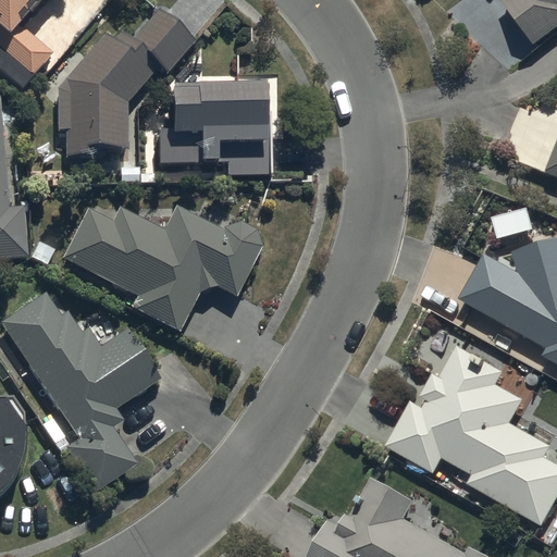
[(0,0),(0,51),(29,78),(52,52),(20,24),(40,0),(0,0)]
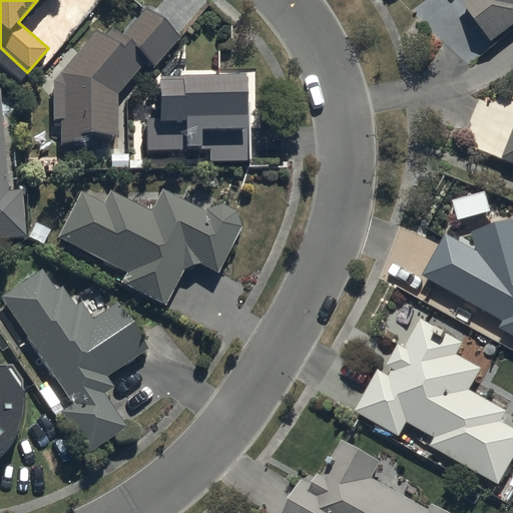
[(512,0),(462,0),(491,37),(512,19),(512,0)]
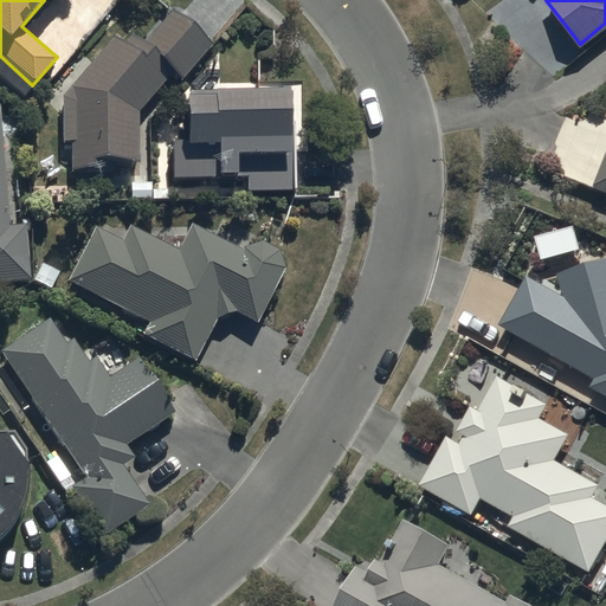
[(69,88),(71,171),(134,169),(133,110),(172,70),(181,79),(211,49),(172,11),(139,45),(123,31),(69,88)]
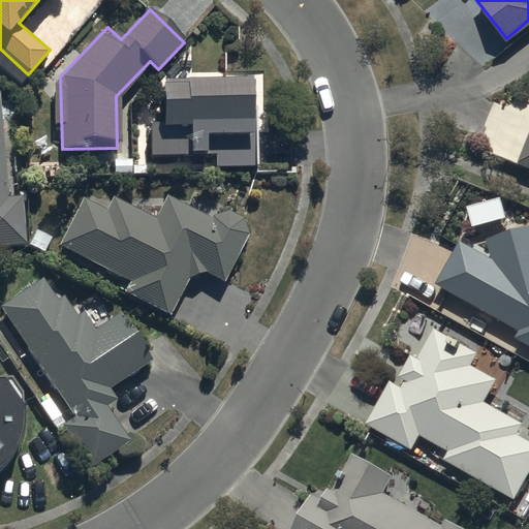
[(148,169),(254,164),(250,76),(159,81),(161,121),(145,122),(148,169)]
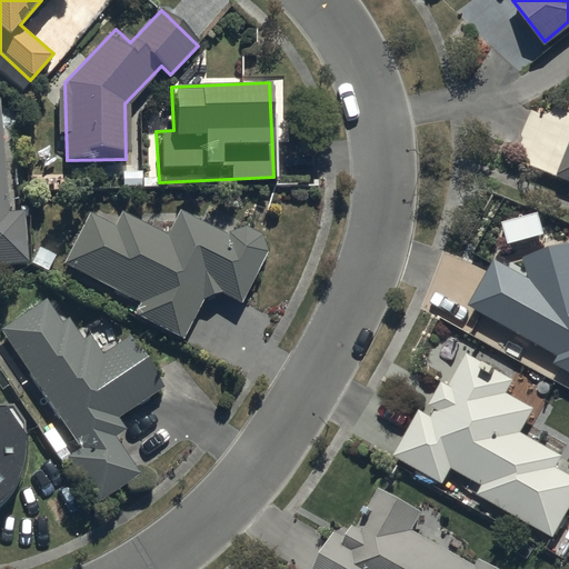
[(21,211),(10,211),(0,106),(0,263),(26,262),(21,211)]
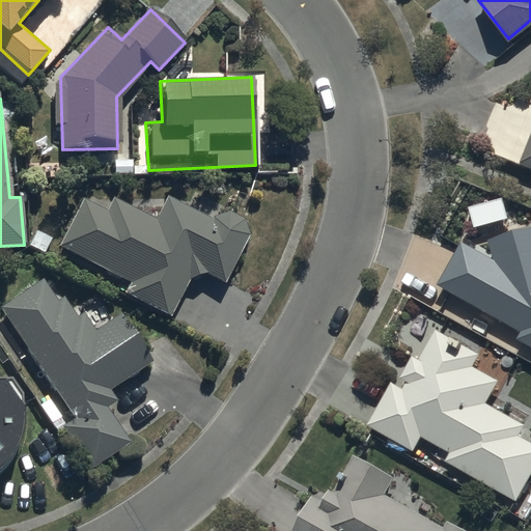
[(530,166),(530,136),(522,163),(530,166)]
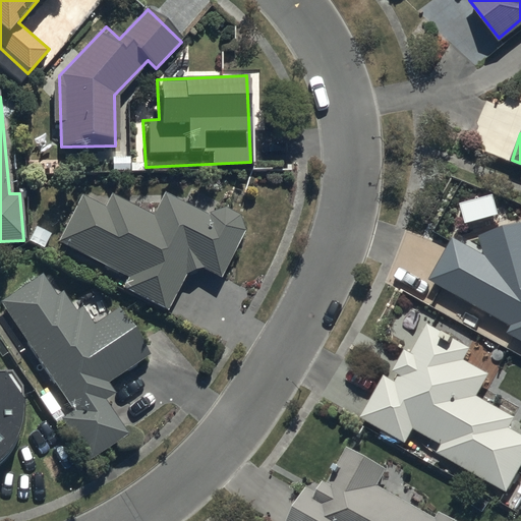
[(121,287),(166,310),(192,263),(216,276),(243,229),(238,214),(224,208),(207,215),(164,192),(153,215),(111,193),(103,209),(76,195),(54,239),(126,277),(121,287)]
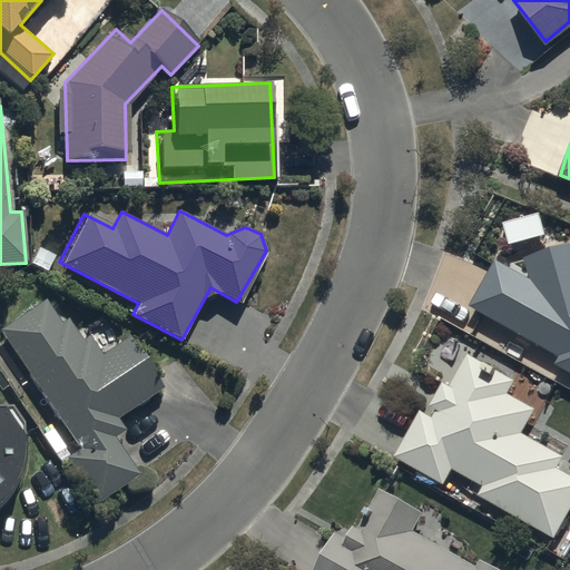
[(470,304),(569,359),(569,242),(526,255),(531,275),(497,256),(470,304)]
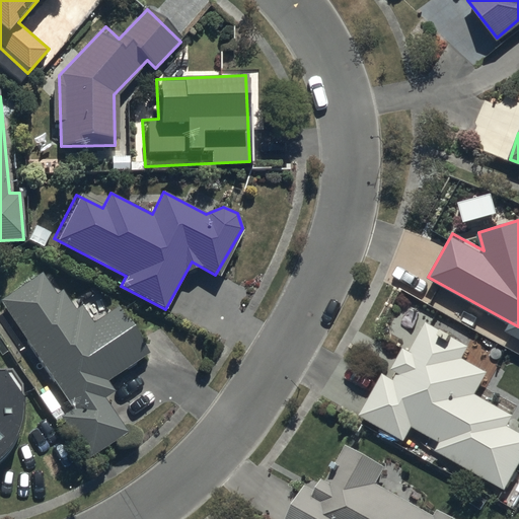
[(0,300),(0,304),(71,411),(61,418),(87,458),(126,433),(99,392),(153,356),(119,304),(84,326),(46,270),(0,300)]
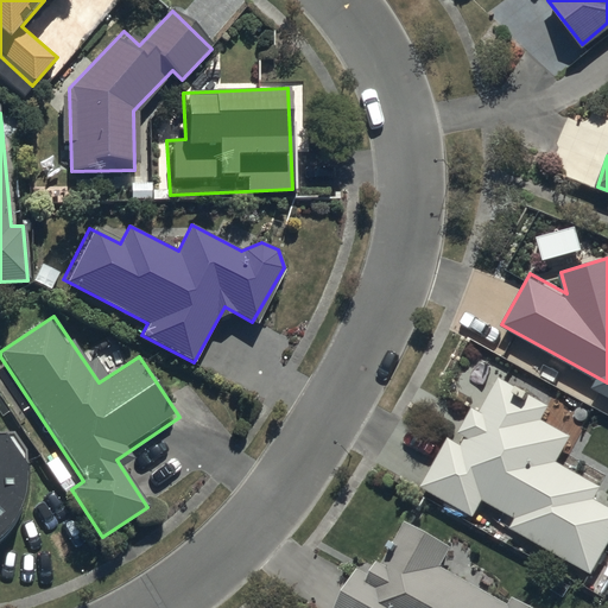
[(519,518),(513,529),(594,574),(607,548),(607,505),(596,498),(602,486),(557,461),(571,434),(543,418),(550,404),(499,375),(462,442),(450,435),(420,487),(475,518),(486,499),(519,518)]
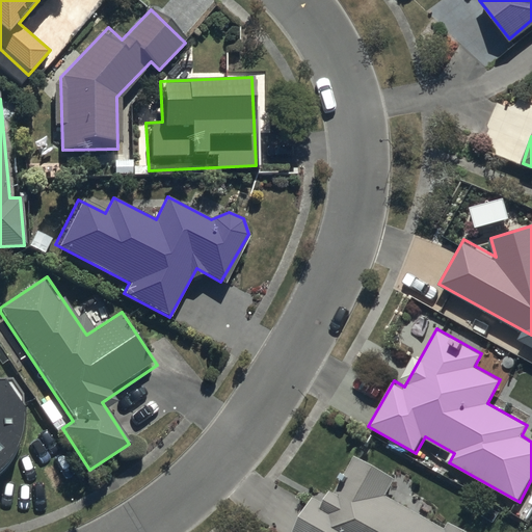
[(0,467),(17,447),(25,393),(14,377),(0,378),(0,467)]
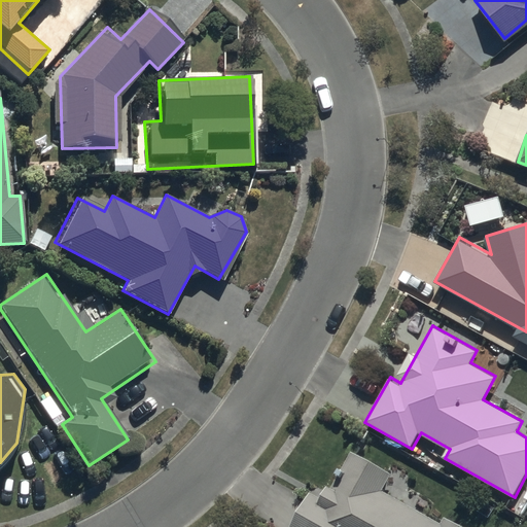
[(458,526),(382,490),(392,470),(352,451),(328,500),(311,491),(292,526),(458,526)]
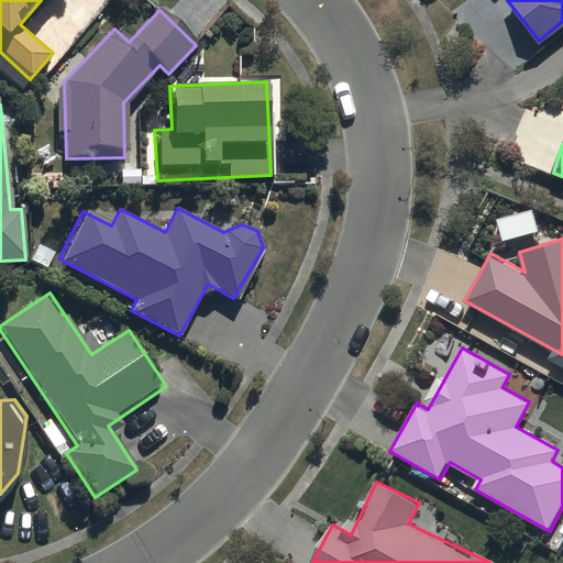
All buildings are outlined.
